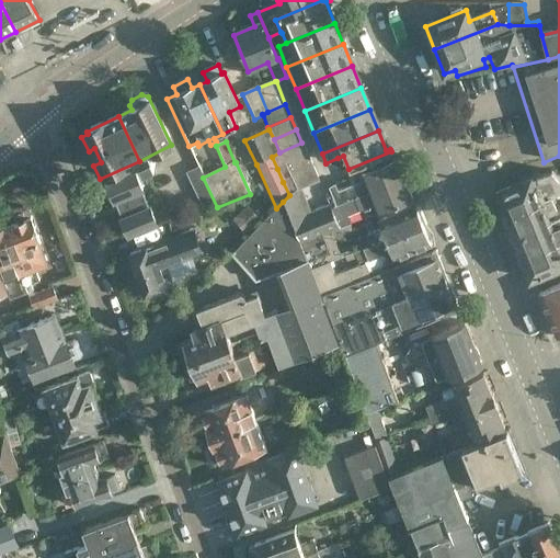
[(277,169),(307,156),(301,143),(280,152),(272,157),(277,169)]
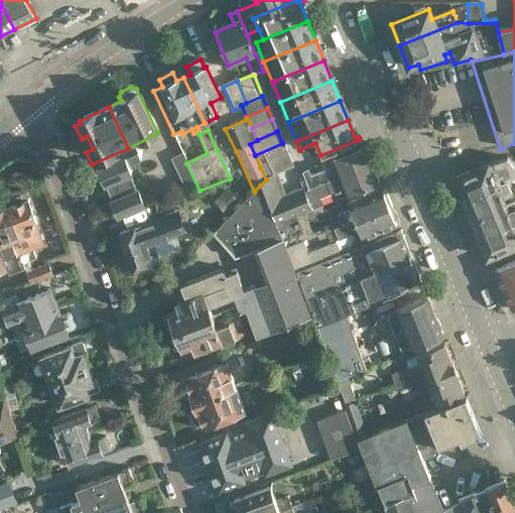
[(260,167),(268,163),(287,155),(282,143),(255,155),(260,167)]
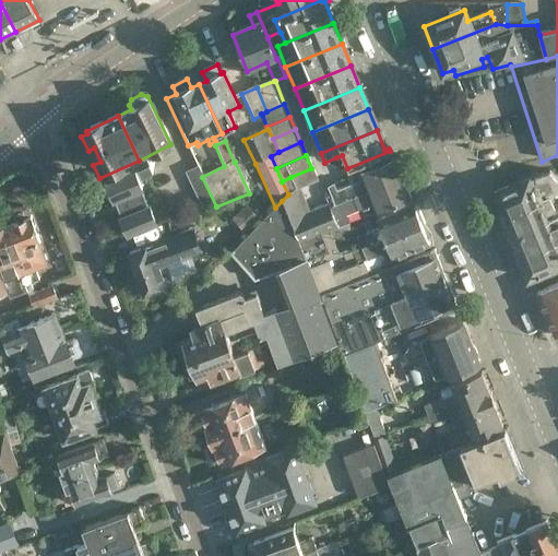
[(334,208),(403,180),(394,160),(357,175),(360,182),(337,191),(334,185),(327,188),(330,194),(334,208)]
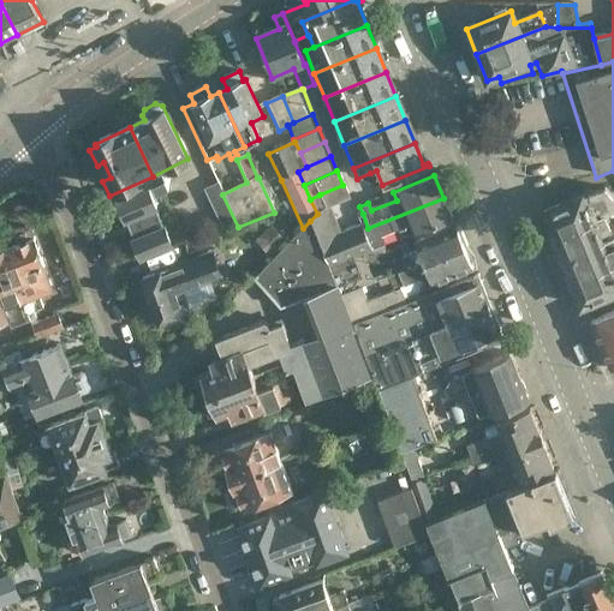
[(327,209),(331,208),(349,201),(343,185),(320,195),(327,209)]
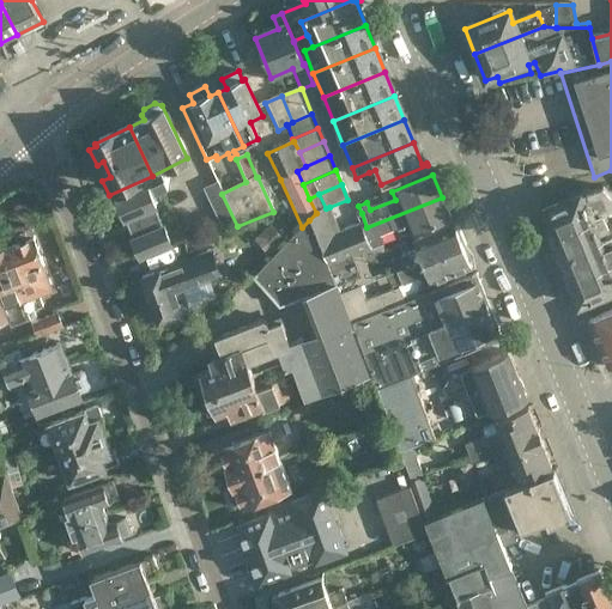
[(174,247),(149,188),(115,202),(140,260),(174,247)]
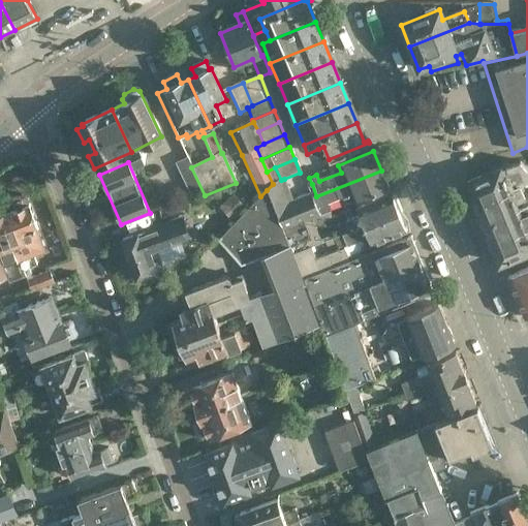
[(473,205),(527,182),(527,172),(519,164),(498,172),(465,185),(473,205)]
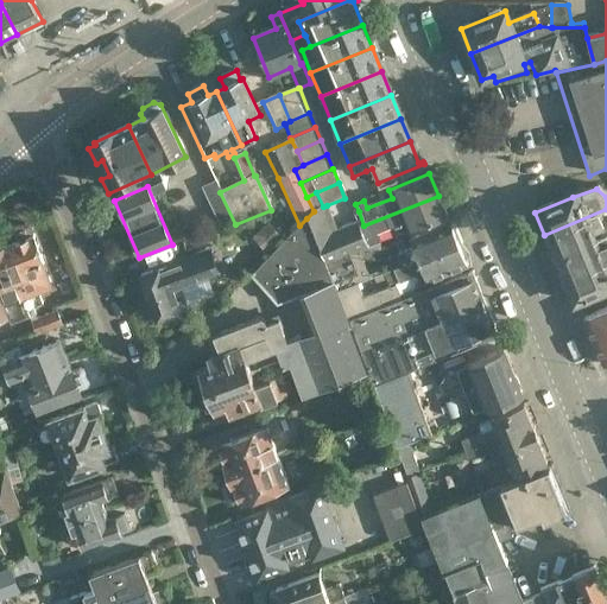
[(323,207),(316,192),(307,197),(314,211),(307,218),(333,283),(334,283),(339,293),(358,285),(358,286),(371,281),(362,260),(372,256),(368,250),(380,246),(377,236),(408,223),(411,230),(447,216),(438,196),(364,226),(359,211),(354,214),(358,223),(336,231),(327,205),(323,207)]
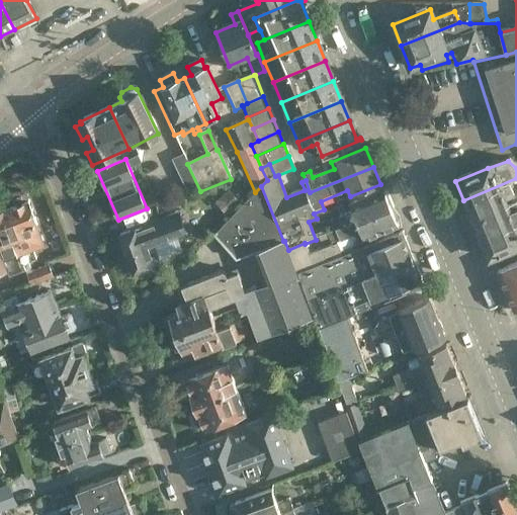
[(516,178),(463,200),(471,221),(516,202),(516,201),(516,178)]
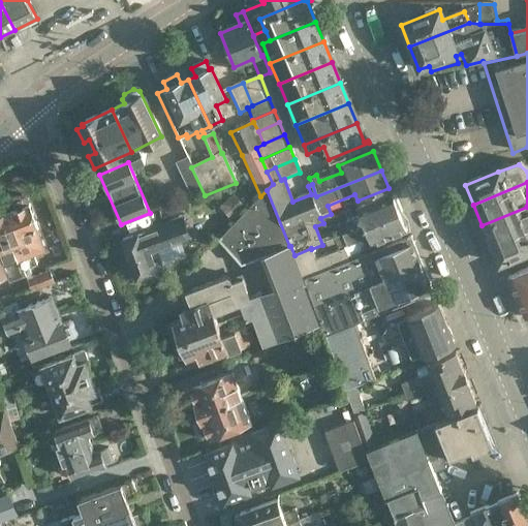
[(391,195),(389,188),(358,200),(353,204),(344,208),(346,221),(351,233),(351,234),(401,213),(393,194),(391,195)]
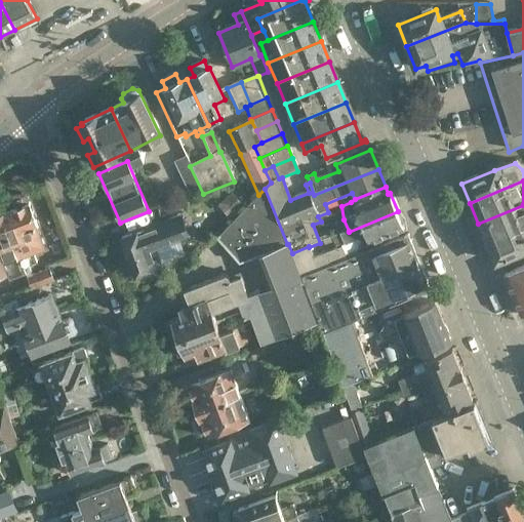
[(265,189),(258,195),(216,239),(240,264),(259,256),(259,255),(287,244),(265,189)]
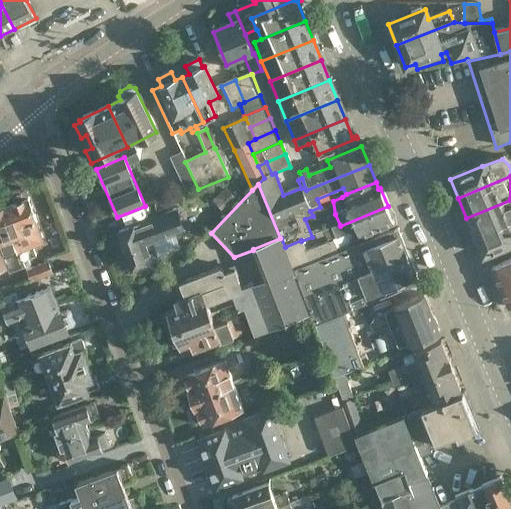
[(225,189),(212,202),(225,215),(238,202),(225,189)]
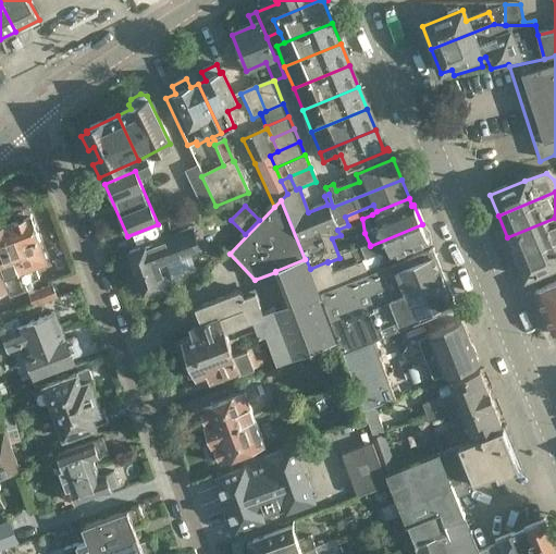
[(28,217),(26,210),(19,207),(11,209),(7,217),(10,223),(2,225),(26,292),(33,308),(56,299),(51,287),(34,294),(31,283),(39,280),(34,267),(46,262),(38,242),(39,241),(31,216),(28,217)]
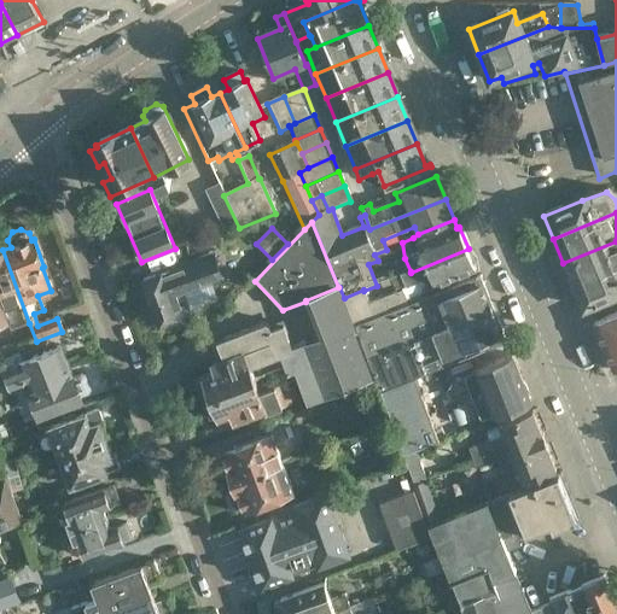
[(616,267),(616,244),(616,241),(563,263),(572,286),(616,267)]
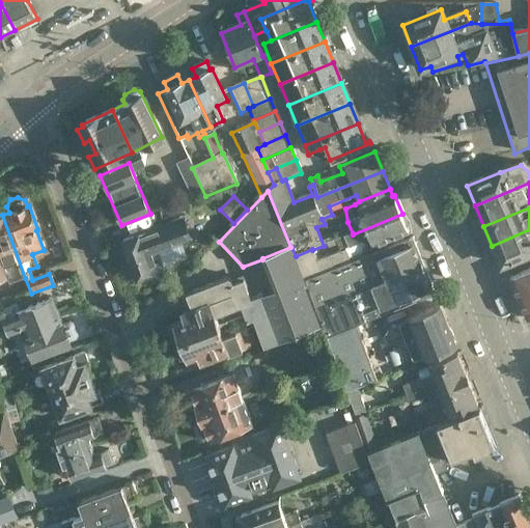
[(364,252),(412,233),(402,214),(353,234),(353,233),(343,238),(335,242),(339,250),(340,250),(341,252),(317,261),(312,250),(312,249),(296,256),(305,281),(351,264),(345,251),(347,249),(361,245),(364,252)]
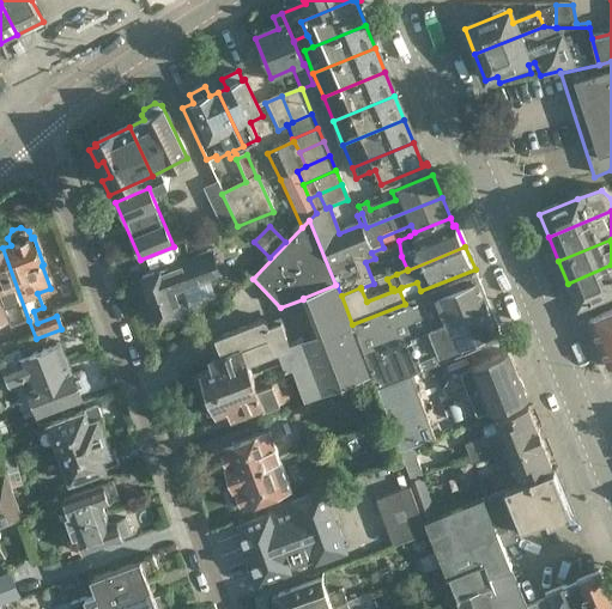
[(29,321),(2,248),(0,249),(0,320),(7,317),(11,328),(29,321)]
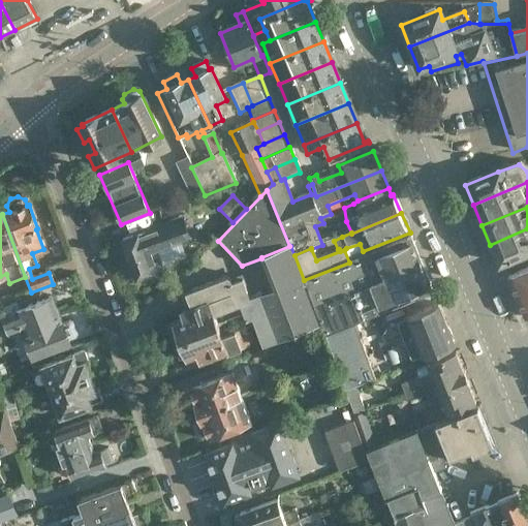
[(149,254),(188,240),(181,219),(122,240),(136,280),(155,273),(149,254)]
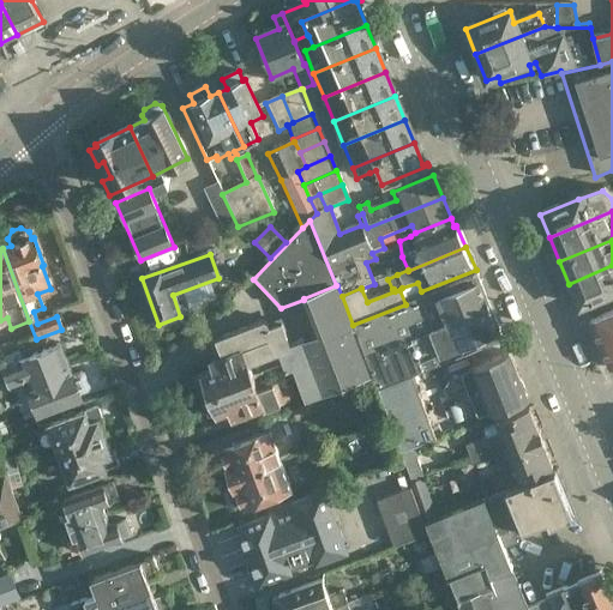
[(612,265),(569,284),(578,308),(612,293),(612,265)]
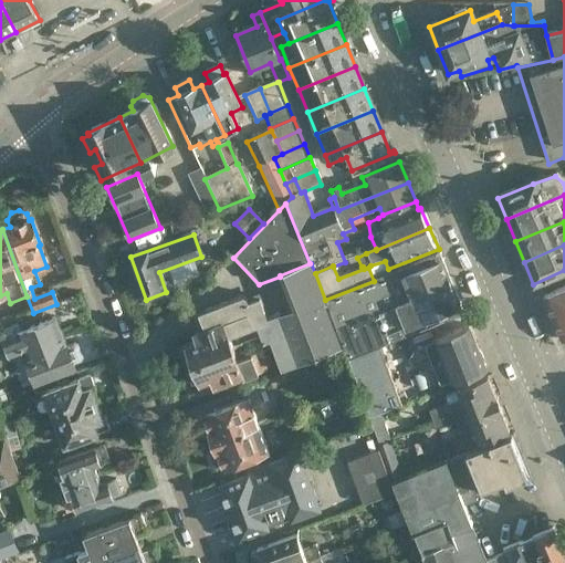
[(440,256),(374,281),(325,300),(327,305),(326,305),(336,331),(451,283),(440,256)]
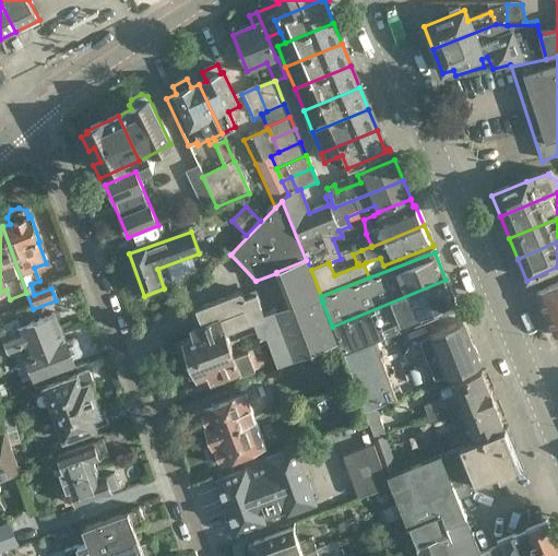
[(335,335),(332,327),(322,302),(323,302),(321,296),(311,270),(307,260),(306,260),(276,272),(276,273),(288,306),(263,315),(257,297),(246,302),(244,297),(215,307),(213,304),(194,310),(200,328),(192,330),(196,339),(176,346),(182,364),(230,347),(225,334),(253,324),(259,340),(266,338),(277,367),(337,344),(335,335)]
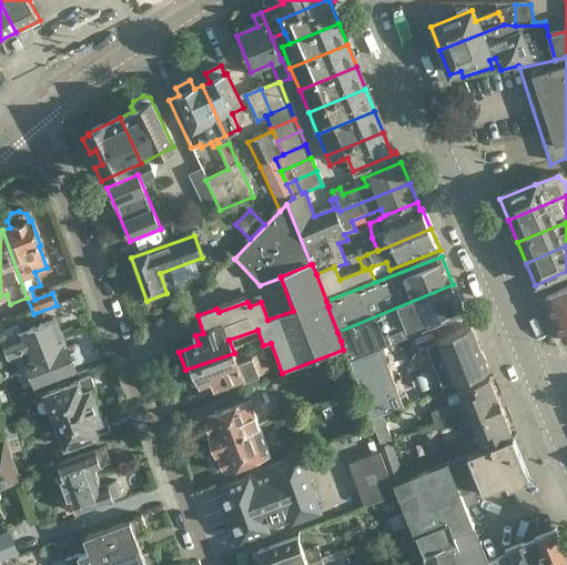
[(453,284),(337,332),(341,341),(348,363),(392,345),(446,324),(466,316),(453,284)]
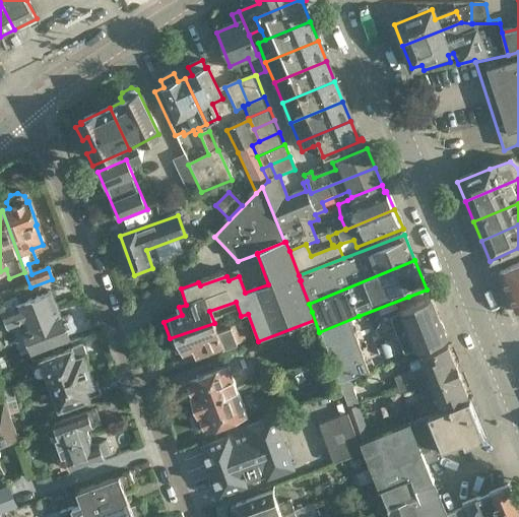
[(507,293),(518,287),(518,265),(499,273),(507,293)]
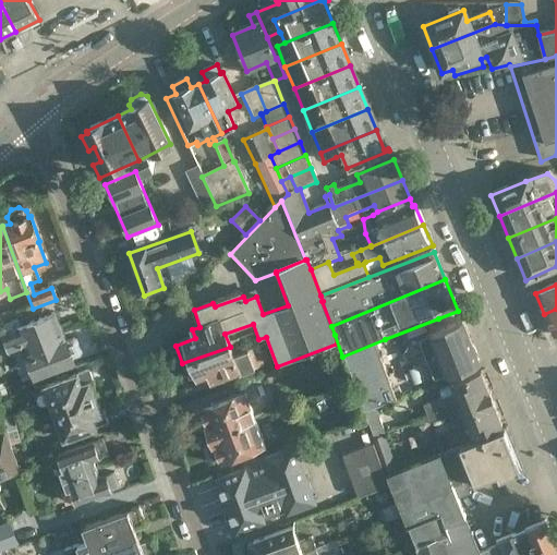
[(556,309),(544,314),(553,336),(556,334),(556,309)]
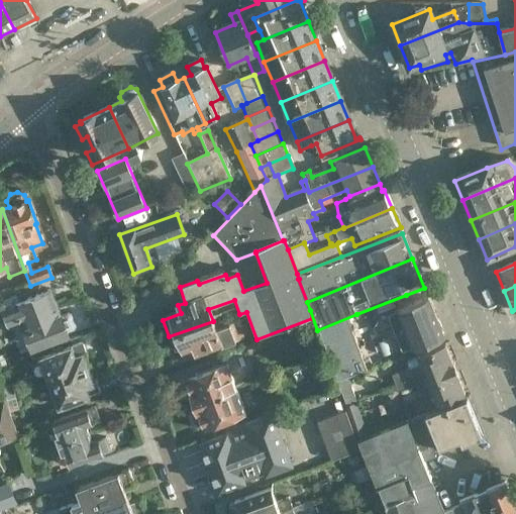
[(0,344),(4,343),(0,332),(10,328),(10,327),(22,323),(58,309),(50,292),(18,304),(14,293),(0,298),(0,344)]
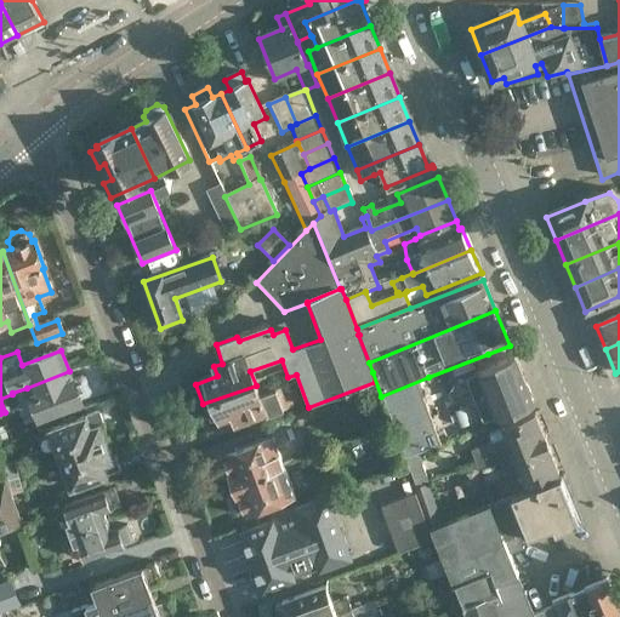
[(515,359),(466,380),(483,424),(533,405),(515,359)]
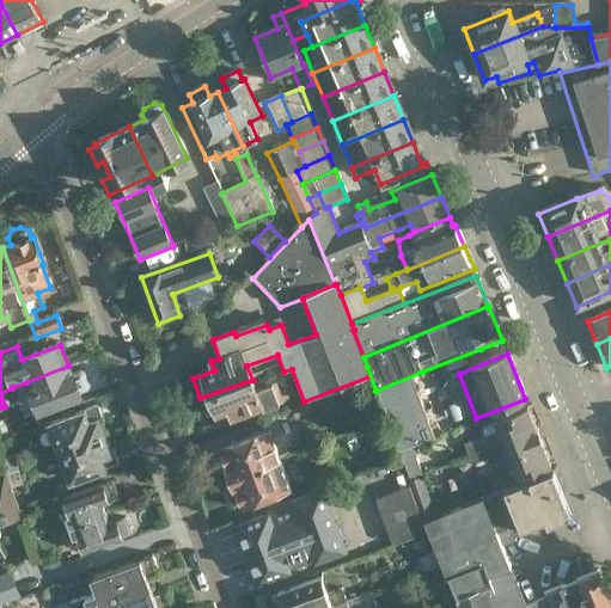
[(68,366),(26,382),(37,411),(79,394),(89,392),(90,388),(85,374),(80,372),(72,375),(68,366)]
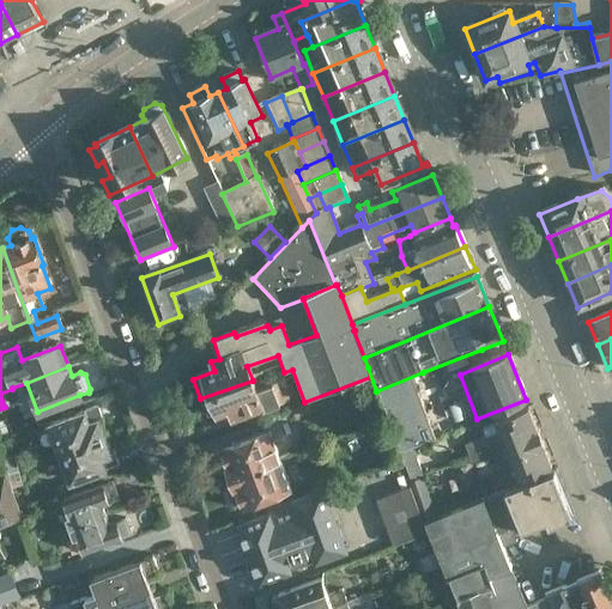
[(253,381),(200,399),(207,419),(228,410),(231,420),(262,408),(264,413),(289,403),(283,385),(258,395),(253,381)]
